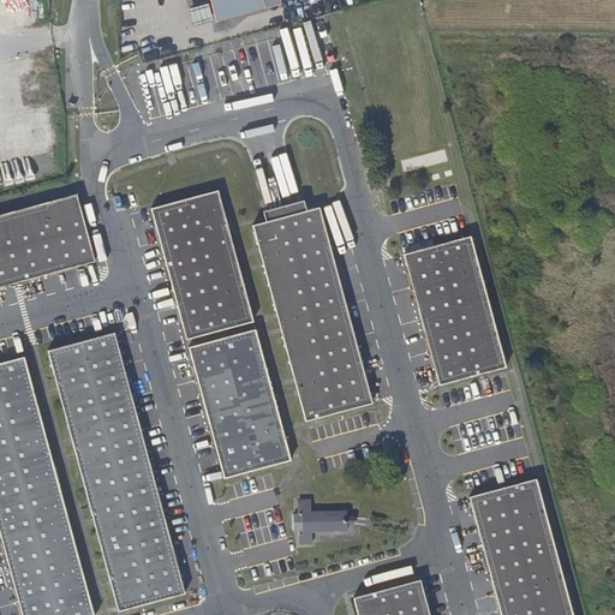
[(216,189),(150,207),(169,276),(186,338),(251,320),(216,189)]
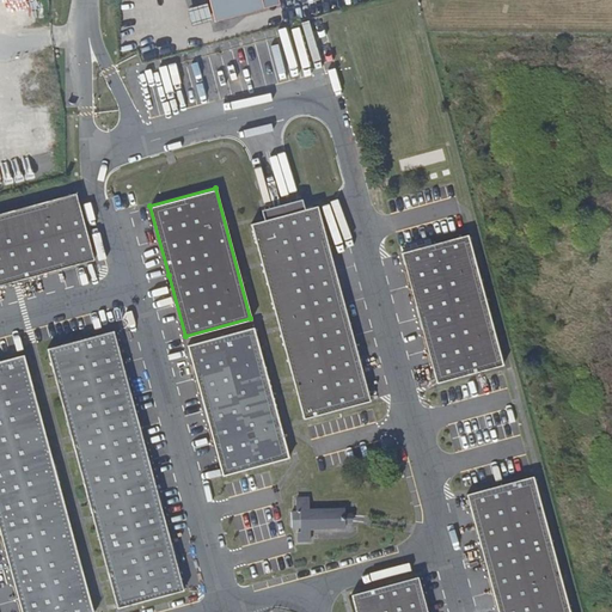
[(0,282),(12,280),(92,258),(74,193),(0,212),(0,282)]
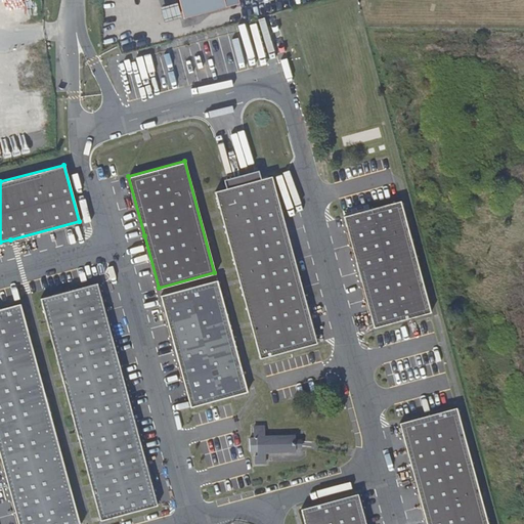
[(224,184),(225,187),(260,178),(259,176),(258,169),(255,170),(226,178),(223,178),(224,184)]
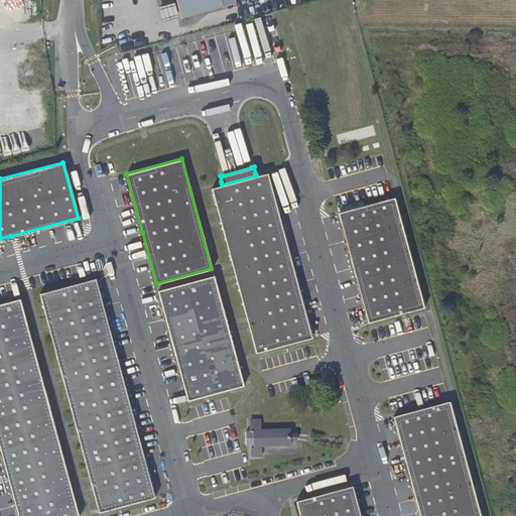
[(256,175),(222,184),(211,187),(216,208),(217,212),(220,222),(221,225),(231,262),(233,267),(235,275),(236,279),(246,317),(247,320),(249,329),(251,334),(256,352),(311,337),(289,255),(266,172),(256,175)]
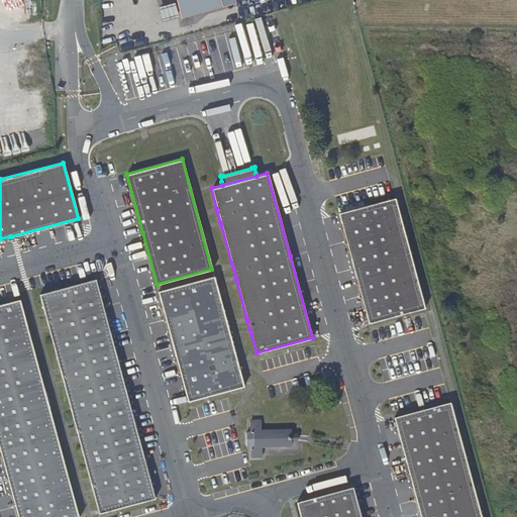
[(365,205),(338,213),(338,214),(353,269),(368,323),(423,308),(418,289),(417,286),(415,277),(414,274),(403,234),(402,230),(400,222),(399,218),(394,198),(365,205)]
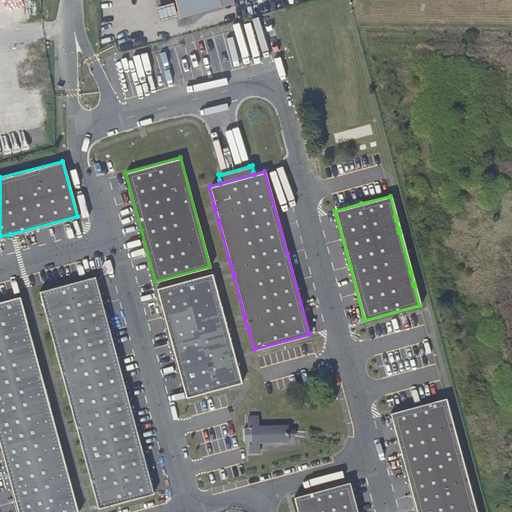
[(171,345),(185,398),(240,383),(211,274),(156,288),(171,345)]
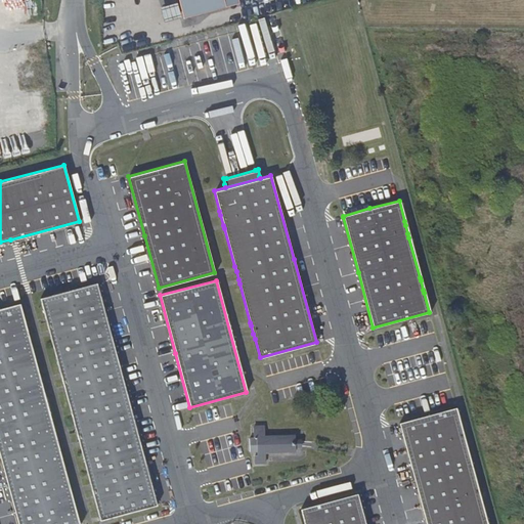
[(131,409),(97,282),(40,298),(61,378),(63,387),(64,390),(76,429),(77,433),(79,441),(91,488),(93,497),(94,500),(98,517),(100,521),(103,520),(157,506),(131,409)]
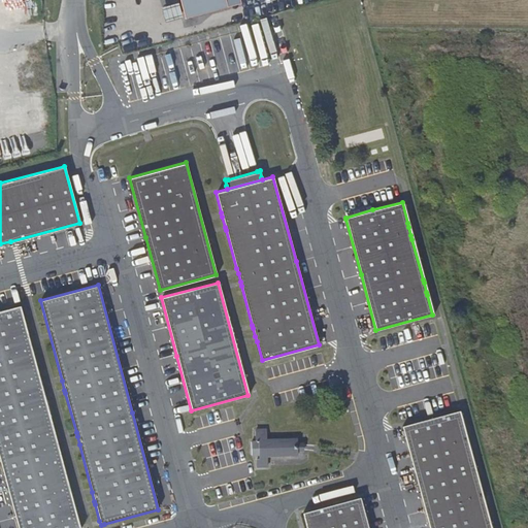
[(21,306),(0,311),(0,462),(18,527),(79,527),(80,527),(75,510),(74,506),(72,498),(60,451),(57,441),(56,437),(45,398),(44,395),(42,386),(21,306)]
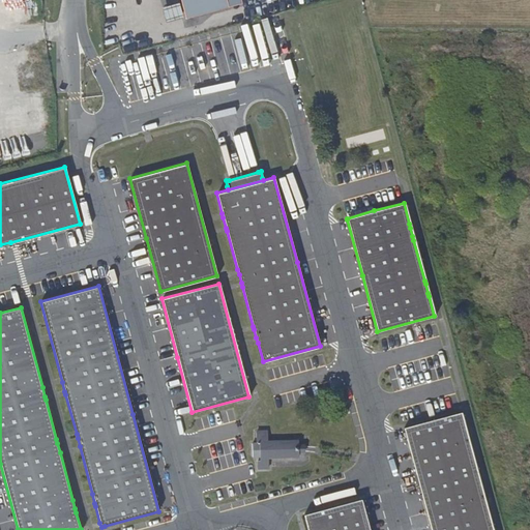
[(427,514),(430,529),(491,529),(461,413),(403,428),(427,514)]
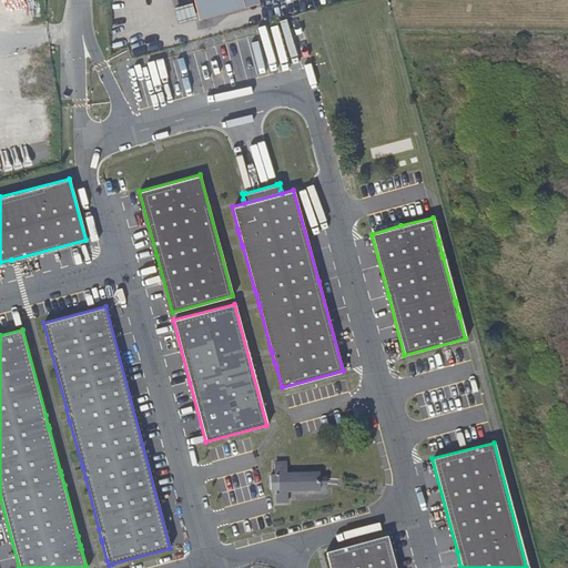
[(286,472),(285,460),(273,460),(274,474),(270,474),(270,489),(274,489),(276,489),(276,494),(274,494),(275,503),(287,503),(286,492),(318,490),(318,486),(326,485),(325,480),(325,475),(318,476),(318,470),(286,472)]
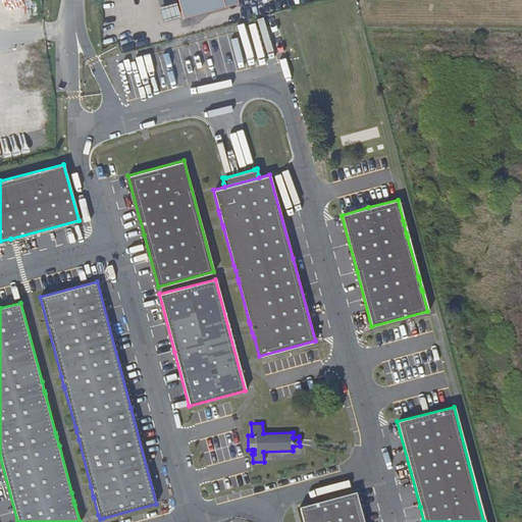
[(362,521),(355,492),(299,507),(303,521),(362,521)]
